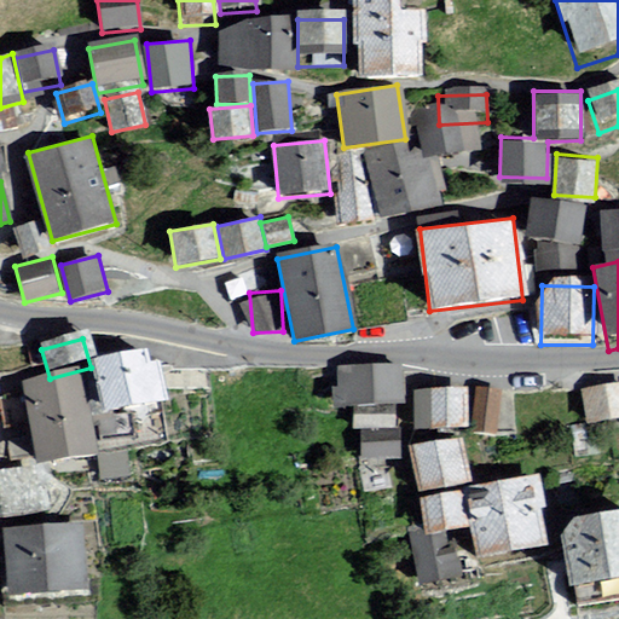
[(145,362),(86,371),(94,422),(154,412),(145,362)]
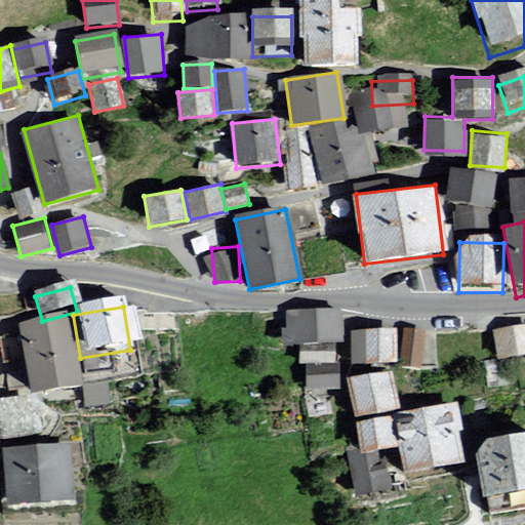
[(317,316),(282,316),(282,346),(317,345),(317,316)]
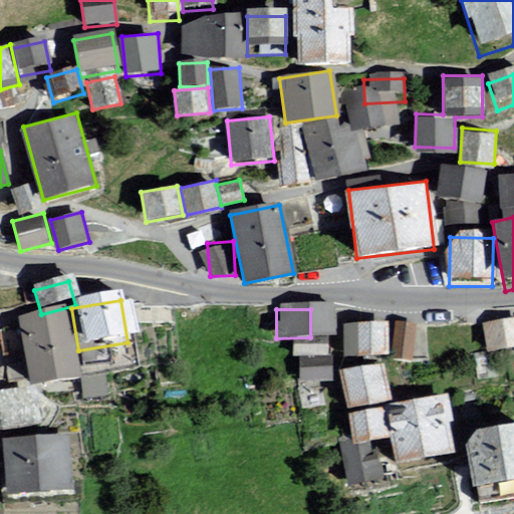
[(66,314),(18,322),(29,397),(78,390),(66,314)]
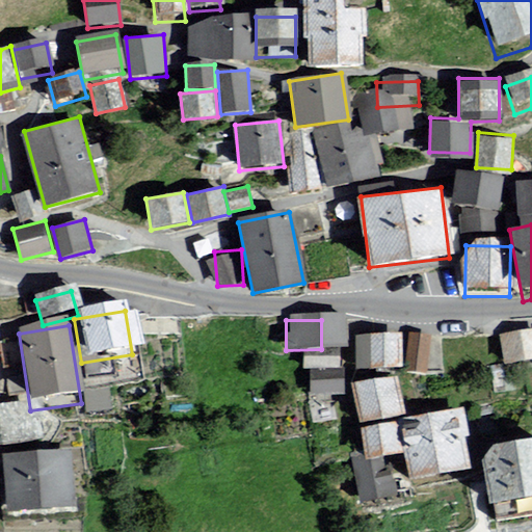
[(531,329),(499,335),(503,365),(531,361),(531,329)]
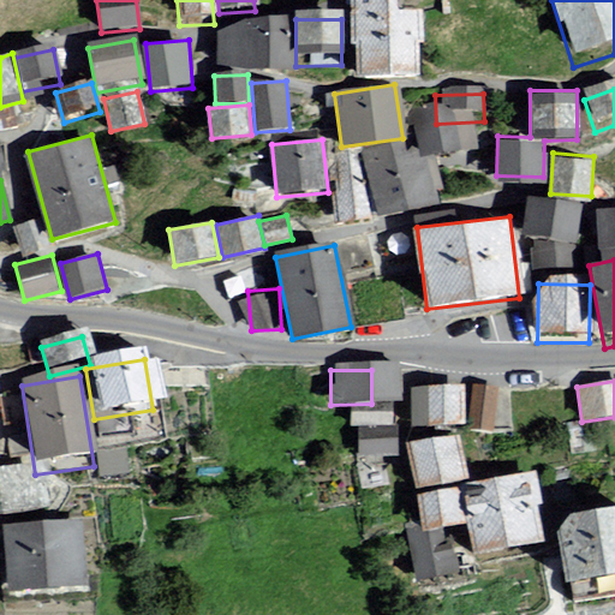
[(494,430),(500,389),(471,384),(465,427),(494,430)]
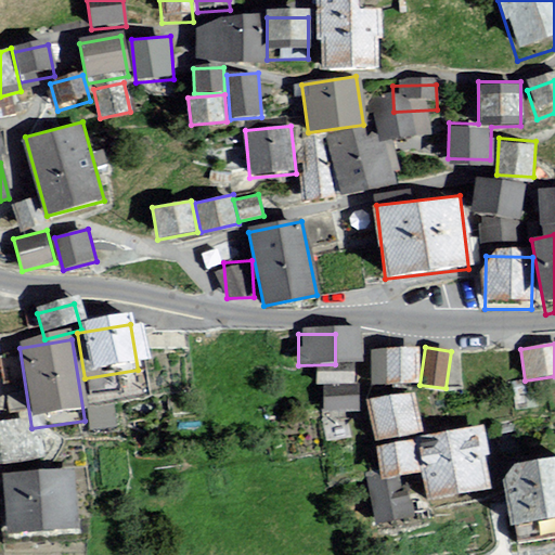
[(415,350),(387,350),(387,383),(415,383),(415,350)]
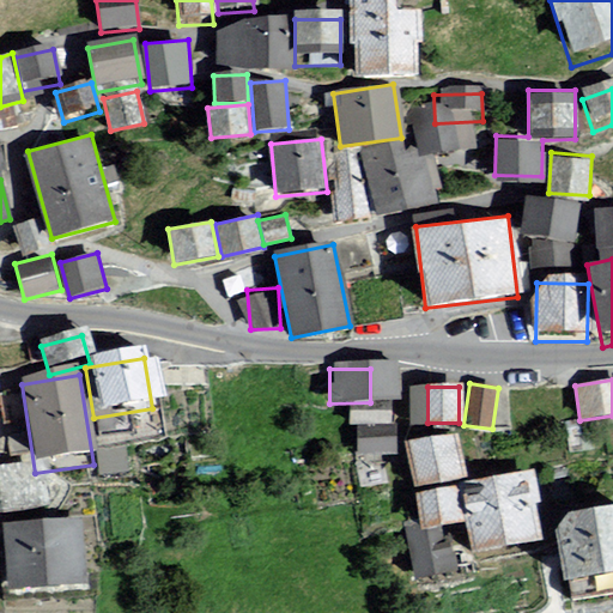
[(349,405),(349,426),(389,426),(389,405),(349,405)]
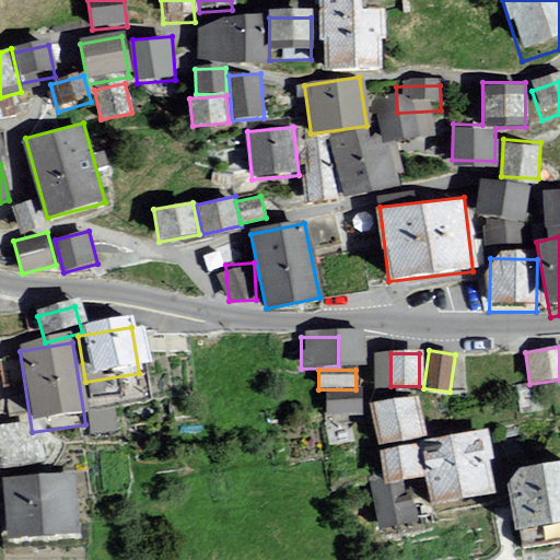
[(325,393),(325,413),(361,412),(361,392),(325,393)]
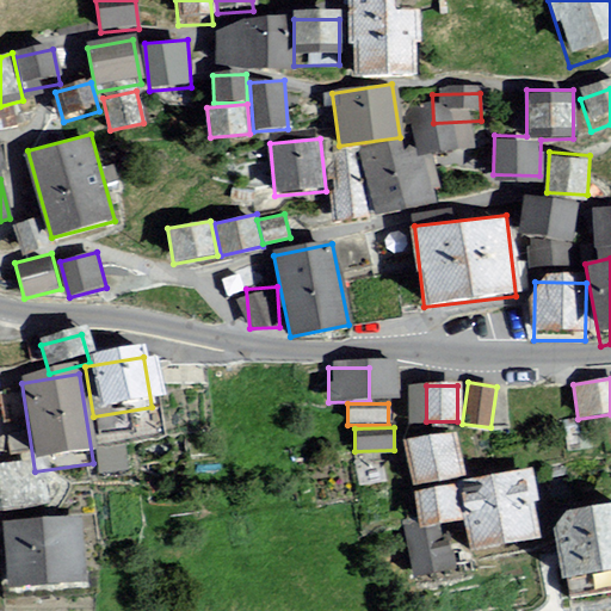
[(451,432),(402,443),(412,487),(460,476),(451,432)]
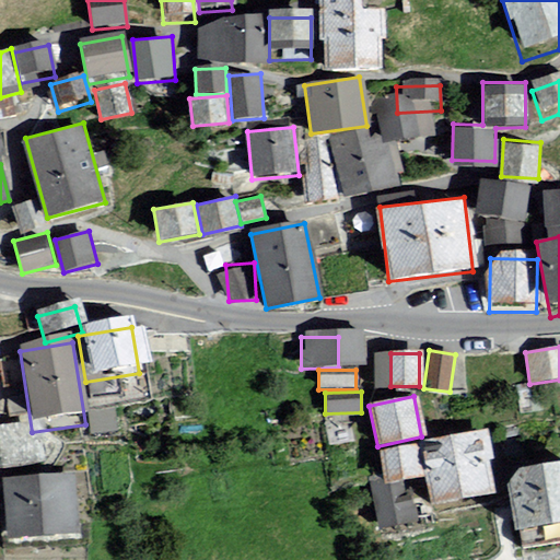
[(30,428),(0,432),(0,467),(36,462),(30,428)]
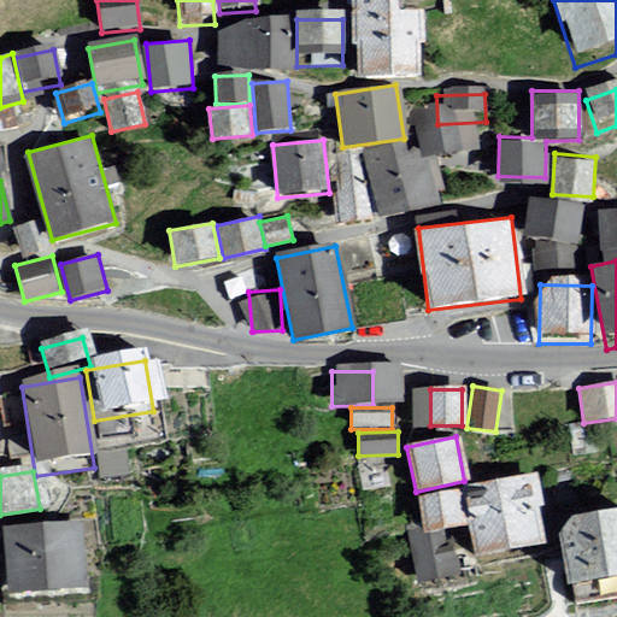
[(532,475),(464,486),(475,553),(542,544),(532,475)]
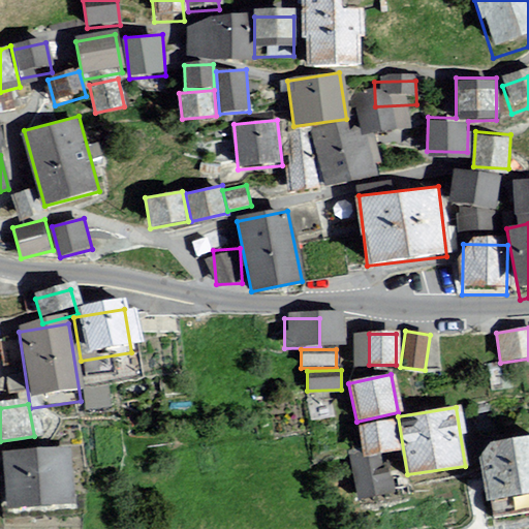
[(392,419),(356,425),(361,455),(396,449),(392,419)]
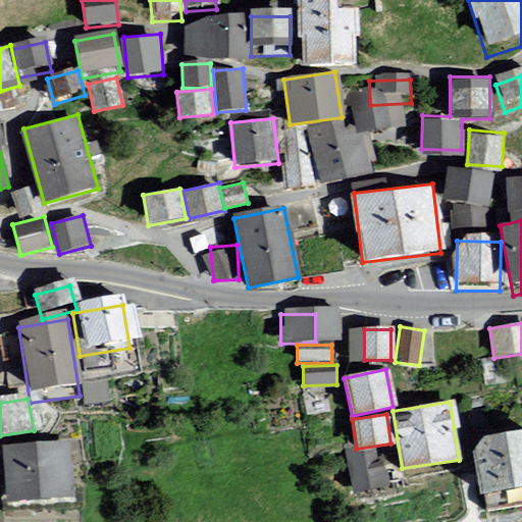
[(521,429),(471,438),(479,492),(521,485),(521,429)]
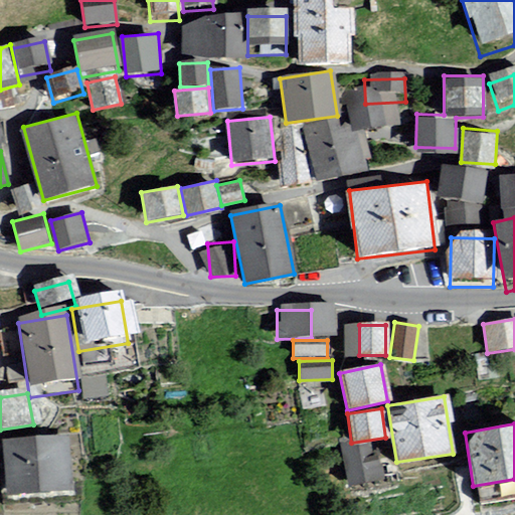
[(67,440),(3,443),(6,496),(70,493),(67,440)]
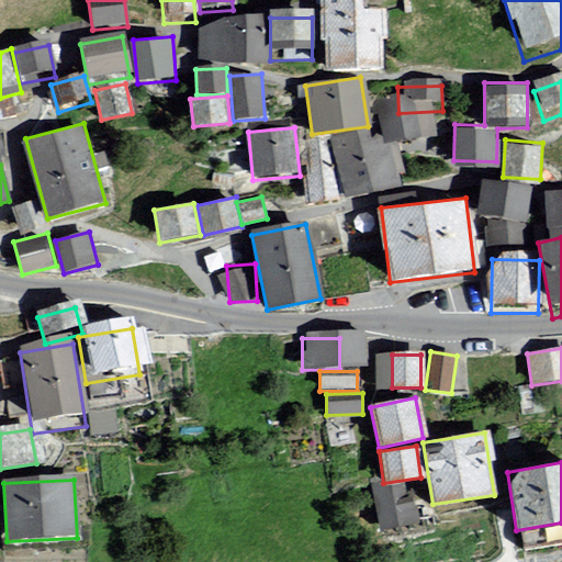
[(370,489),(379,528),(417,520),(408,480),(370,489)]
